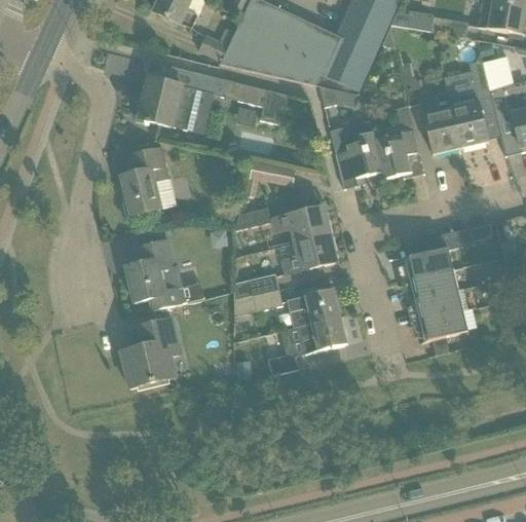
[(191,29),(204,0),(158,0),(154,10),(191,29)]
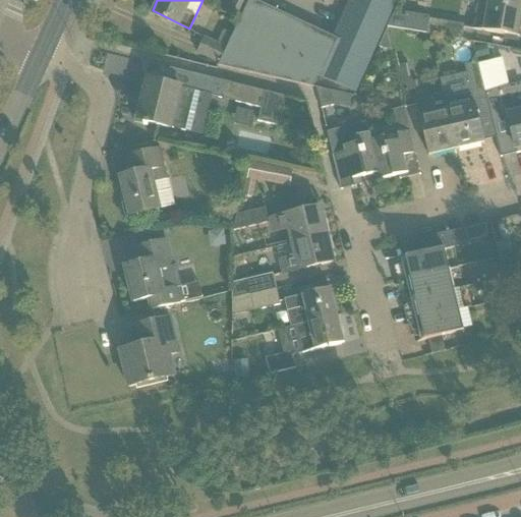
[(364,72),(395,0),(350,0),(336,31),(263,0),(246,0),(239,17),(233,31),(219,61),(218,63),(315,84),(330,88),(330,89),(354,94),(364,72)]
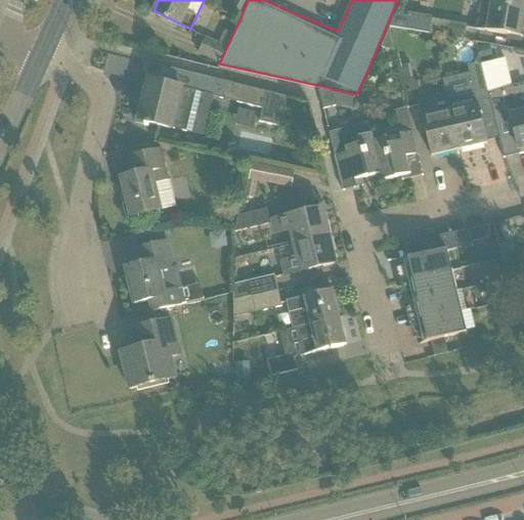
[(241,17),(248,0),(230,0),(225,10),(241,17)]
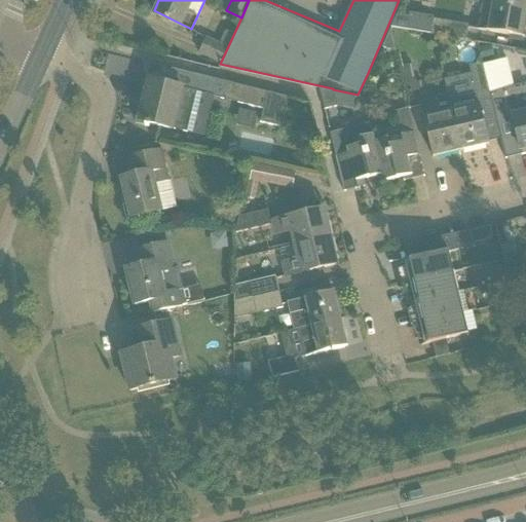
[(525,14),(525,5),(493,0),(484,0),(479,28),(523,35),(525,14)]
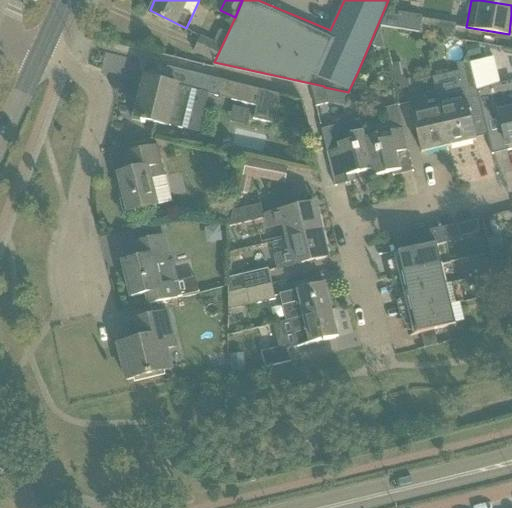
[(421,15),(420,18),(386,12),(384,24),(453,36),(456,21),(421,15)]
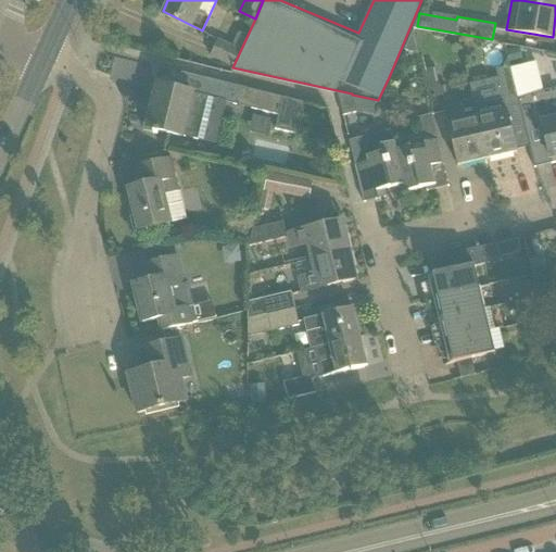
[(234,65),(249,33),(239,28),(231,45),(217,37),(210,54),(234,65)]
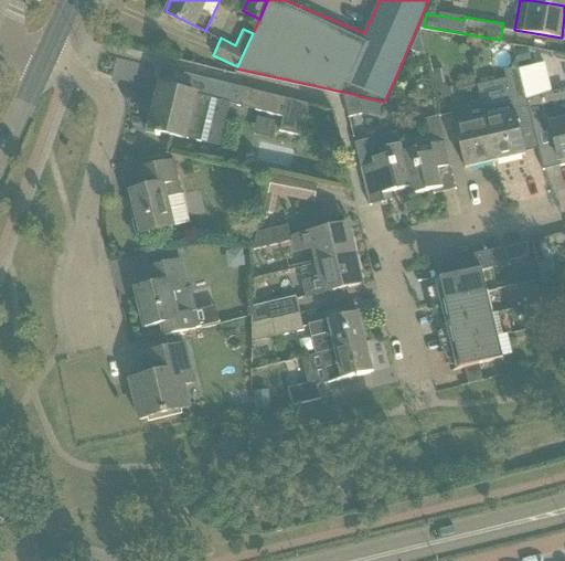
[(525,64),(519,66),(524,94),(525,96),(534,133),(535,131),(551,128),(560,163),(564,162),(564,87),(552,91),(552,90),(545,60),(525,64)]
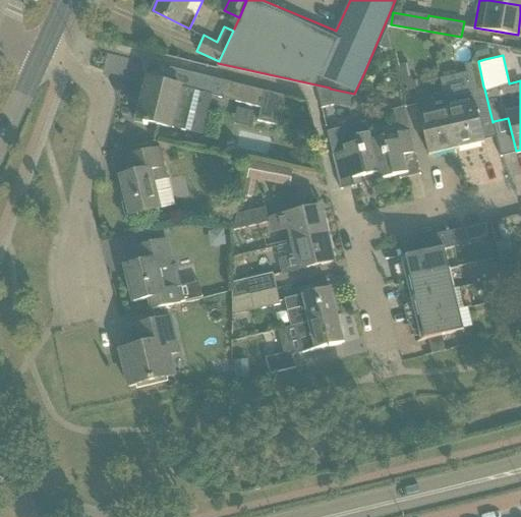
[(471,90),(445,96),(447,107),(457,146),(484,139),(483,136),(480,124),(493,122),(484,89),(483,87),(478,61),(477,59),(465,62),(471,90)]
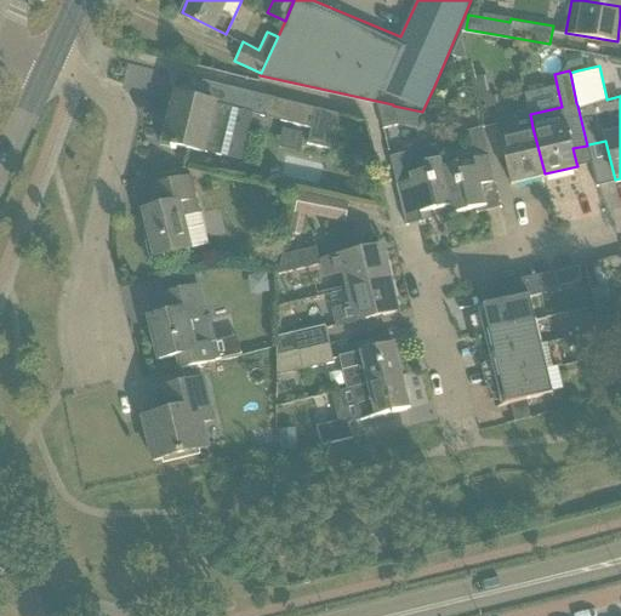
[(486,73),(471,77),(483,125),(499,121),(486,73)]
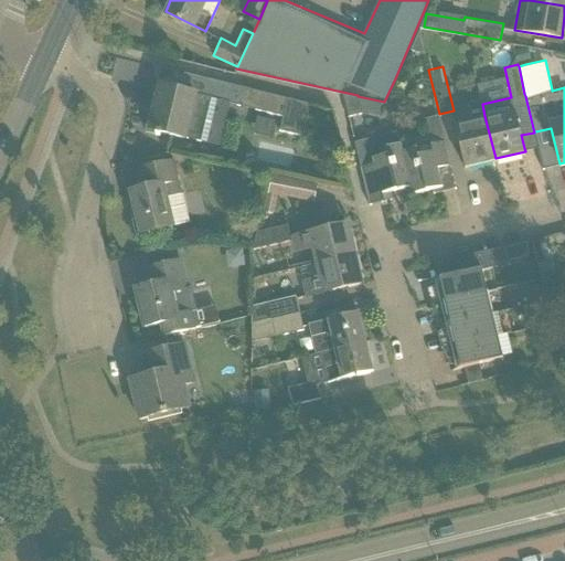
[(240,106),(242,97),(245,86),(214,78),(181,71),(177,88),(160,84),(152,114),(149,114),(145,129),(155,133),(159,134),(159,130),(200,141),(211,98),(240,106)]
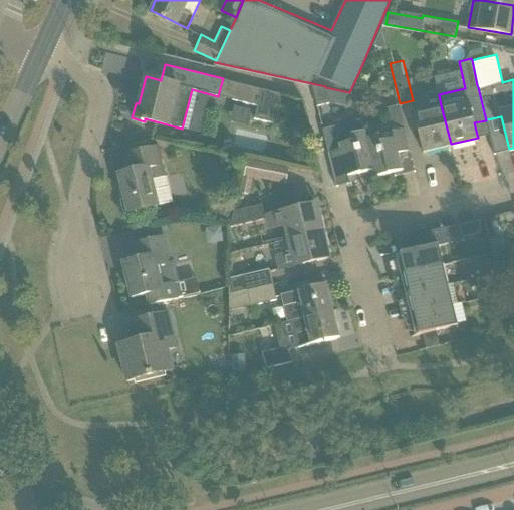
[(282,92),(223,78),(220,88),(228,90),(230,82),(236,83),(232,99),(257,106),(253,118),(274,124),(282,92)]
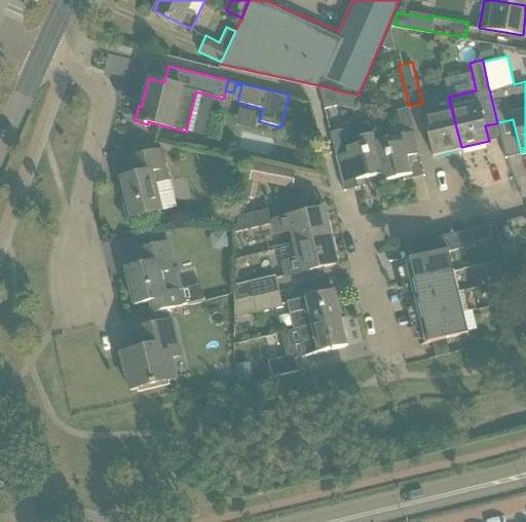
[(337,104),(333,89),(333,88),(318,85),(324,107),(337,104)]
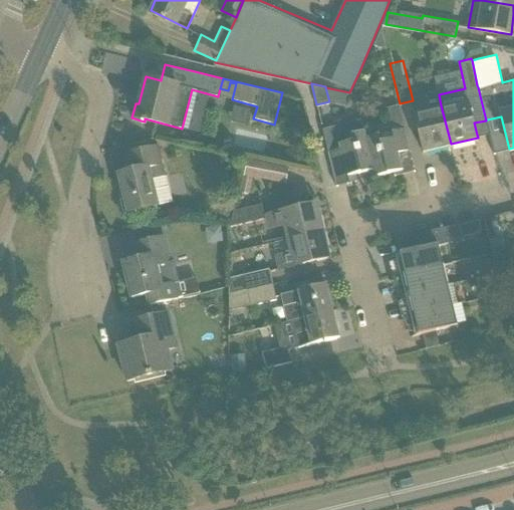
[(410,149),(399,102),(387,105),(390,120),(375,123),(375,133),(365,135),(373,168),(374,175),(403,168),(399,152),(410,149)]
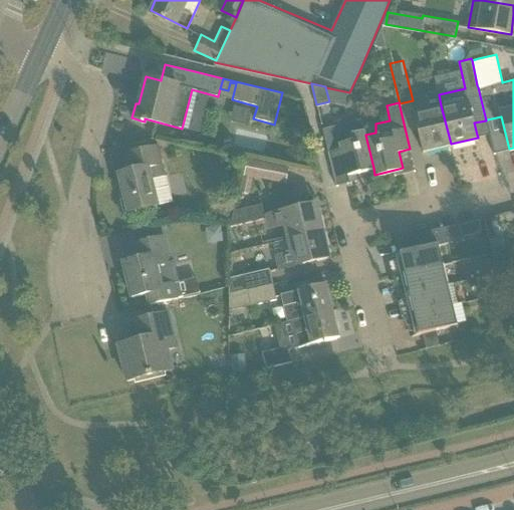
[(441,105),(414,112),(418,130),(423,151),(451,144),(441,105)]
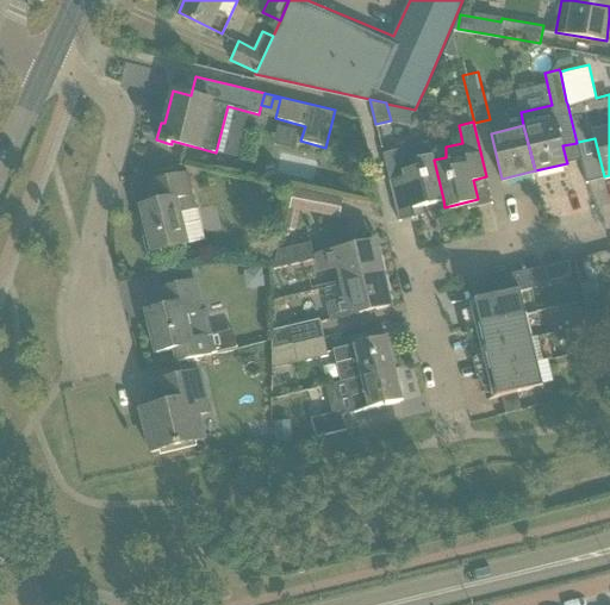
[(385,150),(383,150),(399,218),(415,214),(424,212),(422,204),(443,199),(434,160),(429,139),(414,143),(415,149),(386,156),(385,150)]
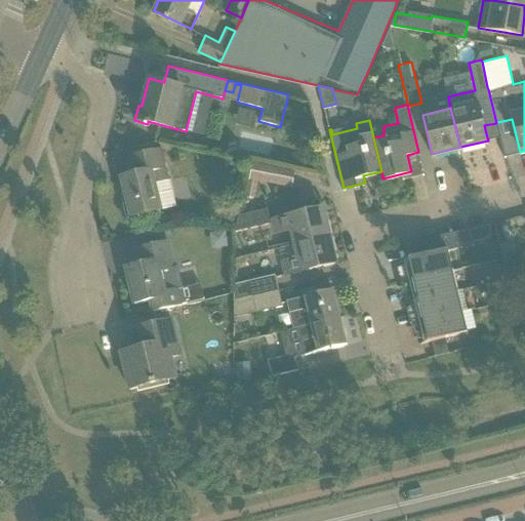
[(174,204),(161,146),(126,154),(131,175),(120,177),(126,202),(122,203),(125,215),(129,214),(129,216),(160,209),(160,207),(174,204)]
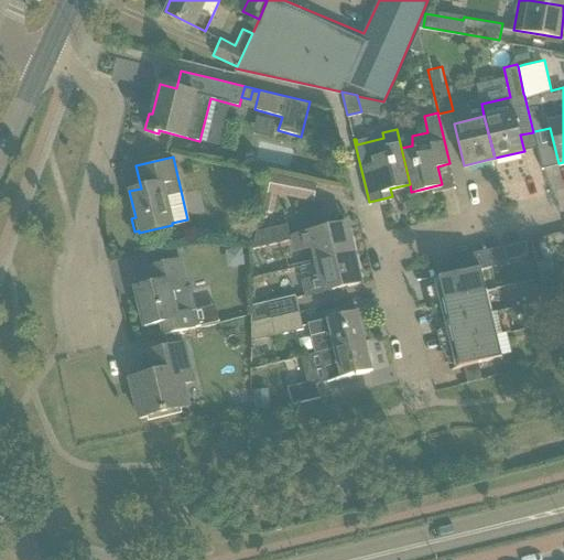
[(277,192),(313,198),(316,182),(269,172),(262,208),(273,211),(277,192)]
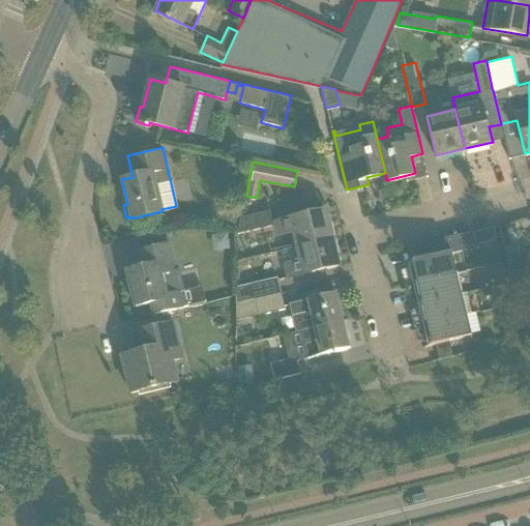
[(240,215),(240,218),(237,230),(237,232),(274,223),(271,208),(240,215)]
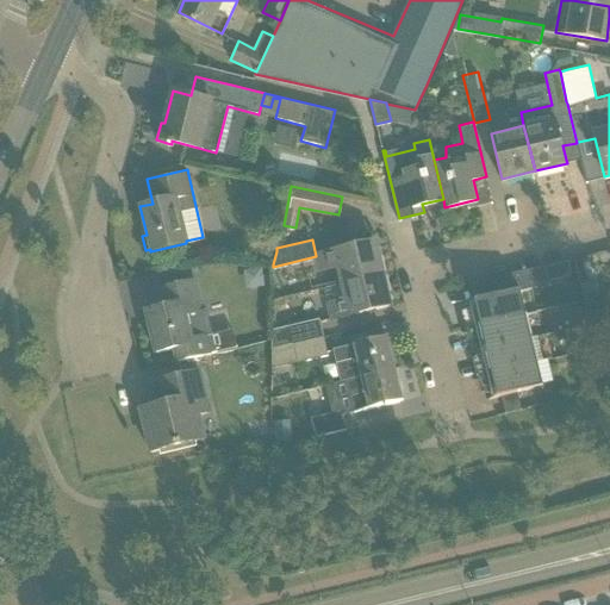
[(340,263),(344,281),(383,272),(374,239),(327,251),(330,266),(340,263)]
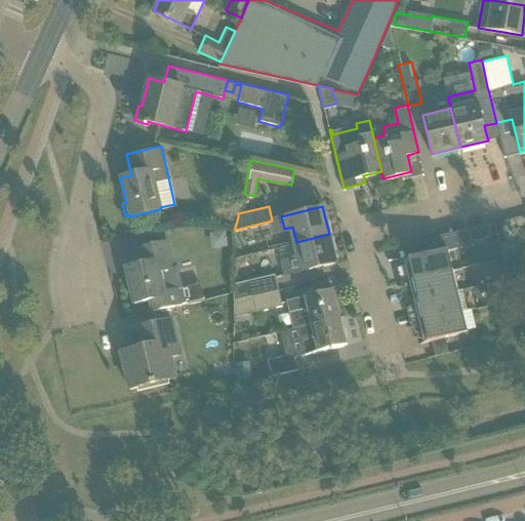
[(411,240),(411,242),(415,241),(418,254),(399,259),(400,261),(407,258),(409,266),(405,269),(407,279),(461,266),(457,246),(461,245),(458,230),(411,240)]
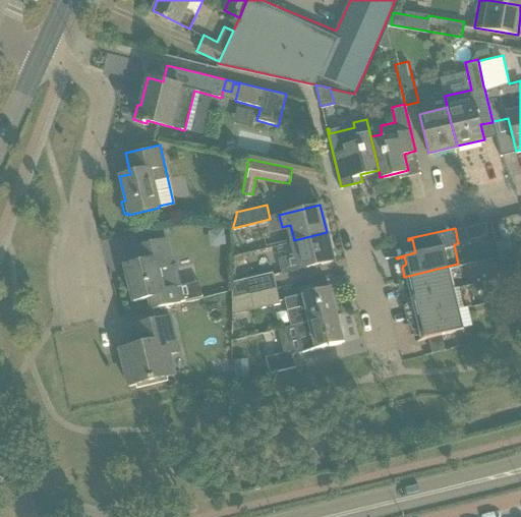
[(297,254),(279,259),(282,272),(307,265),(334,259),(327,232),(294,240),(297,254)]
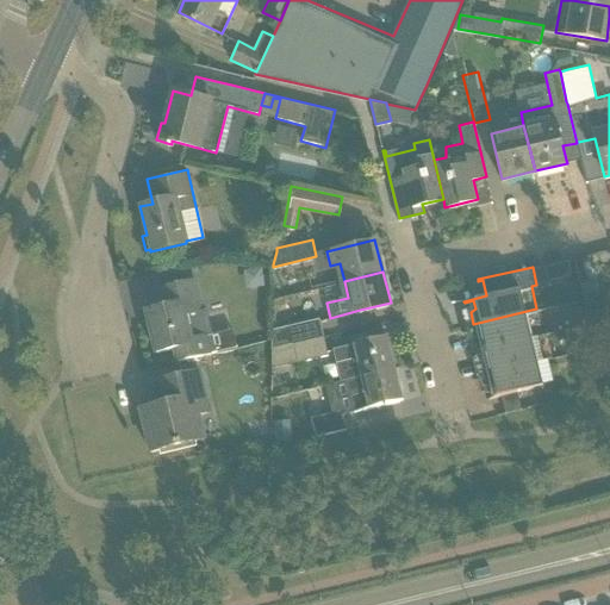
[(162,305),(145,309),(155,350),(172,347),(175,361),(217,350),(212,330),(206,307),(203,309),(195,278),(185,280),(157,286),(162,305)]
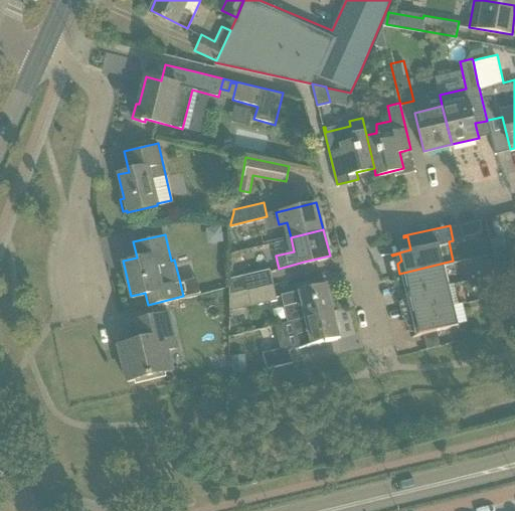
[(458,281),(453,261),(399,274),(402,285),(406,285),(408,292),(401,294),(401,295),(458,281)]
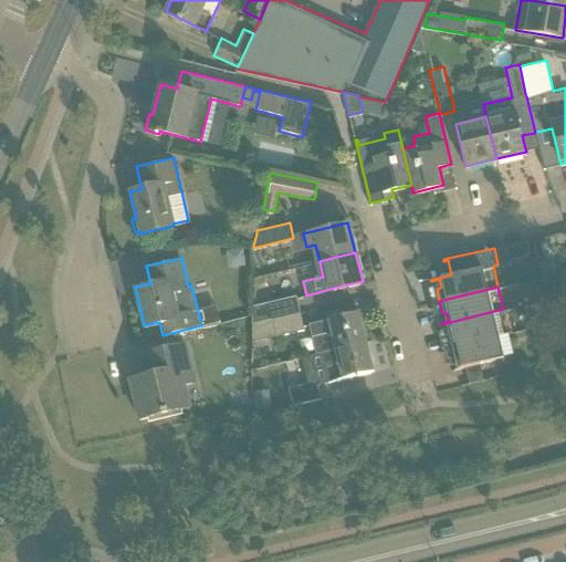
[(252,323),(273,318),(301,311),(297,294),(252,305),(252,323)]
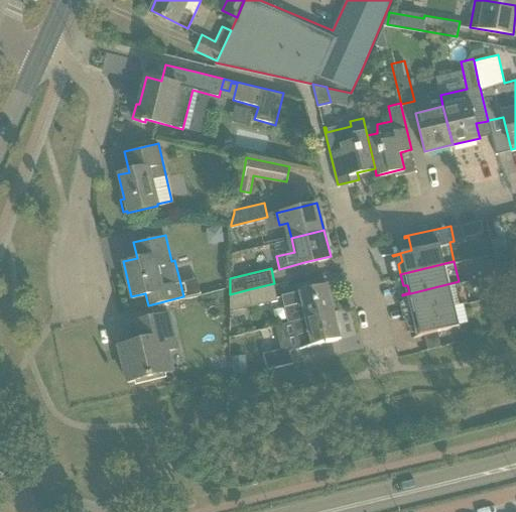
[(464,301),(459,281),(402,295),(402,296),(409,294),(411,301),(407,303),(410,313),(464,301)]
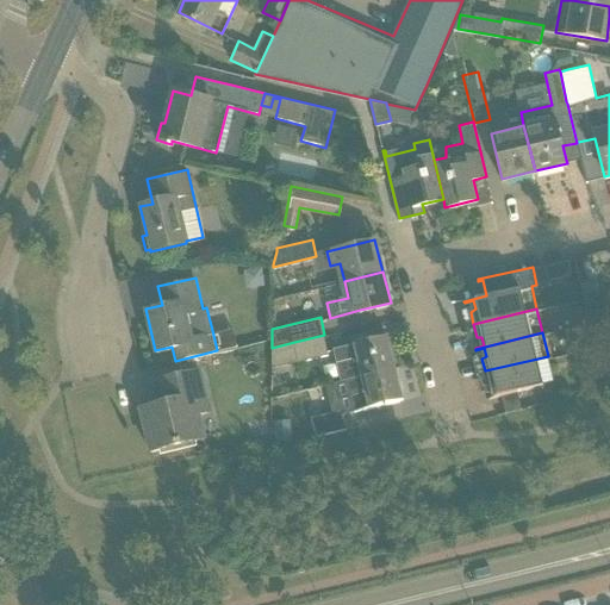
[(396,367),(387,334),(332,347),(341,379),(347,378),(360,374),(360,375),(396,367)]
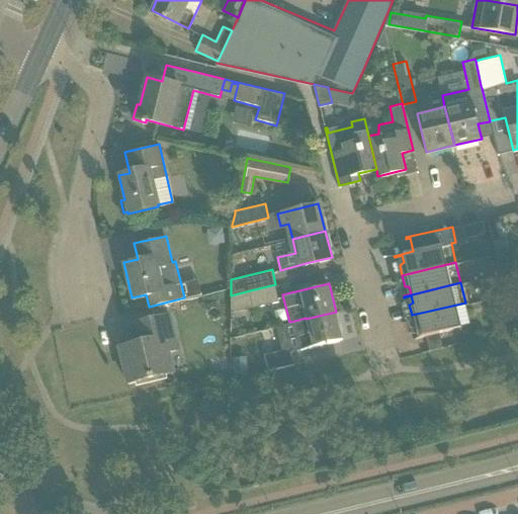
[(279,301),(275,284),(250,290),(254,307),(279,301)]
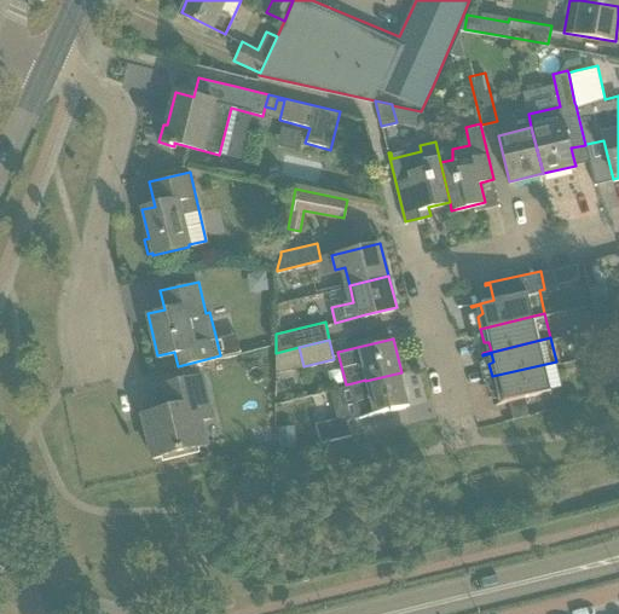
[(556,361),(492,376),(495,389),(501,389),(503,399),(493,401),(495,403),(539,392),(542,399),(563,394),(556,361)]
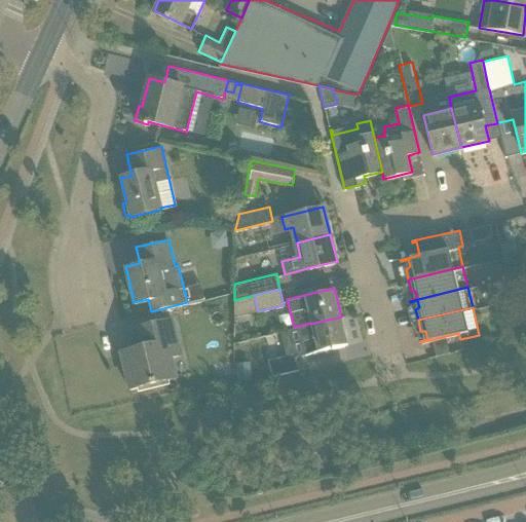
[(348,343),(341,317),(310,324),(310,323),(299,326),(305,353),(348,343)]
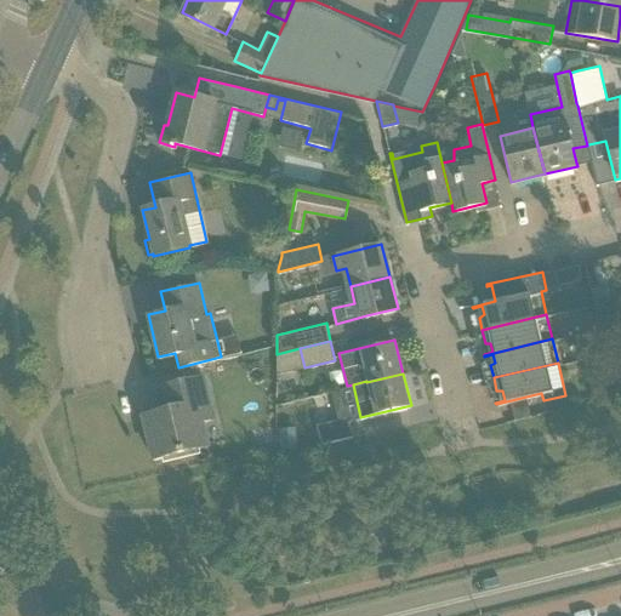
[(142,416),(152,458),(205,445),(197,405),(208,403),(201,377),(155,389),(160,411),(142,416)]
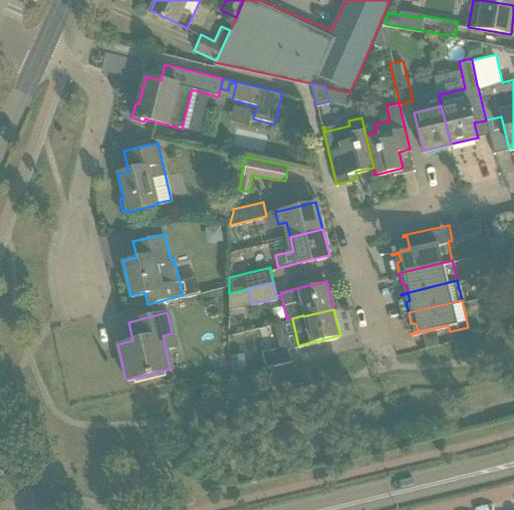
[(262,351),(266,366),(291,360),(287,345),(262,351)]
